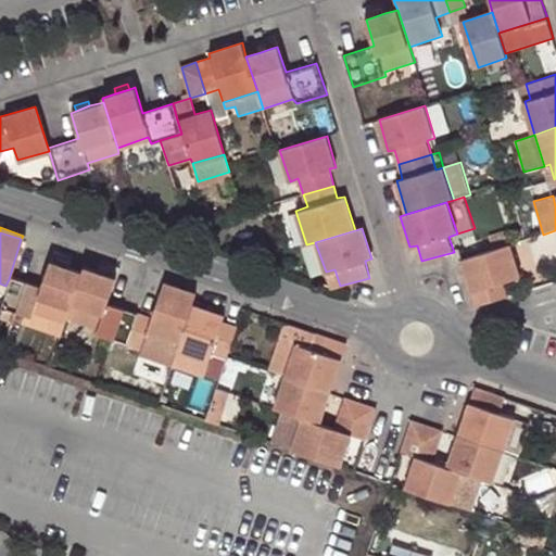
[(489,237),(493,250),(509,245),(506,232),(489,237)]
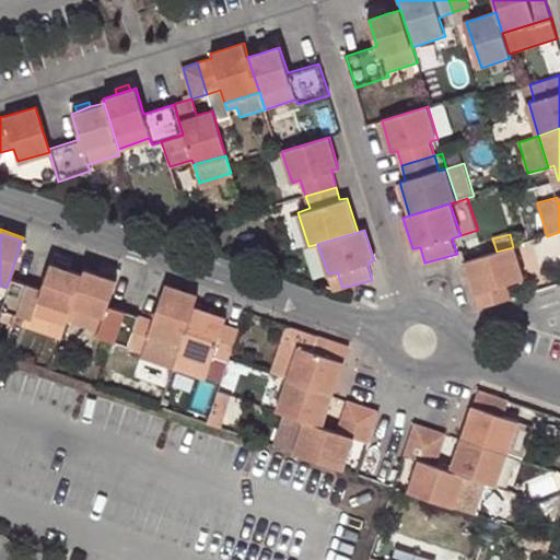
[(506,283),(525,277),(515,246),(513,247),(497,252),(465,261),(480,308),(512,300),(506,283)]
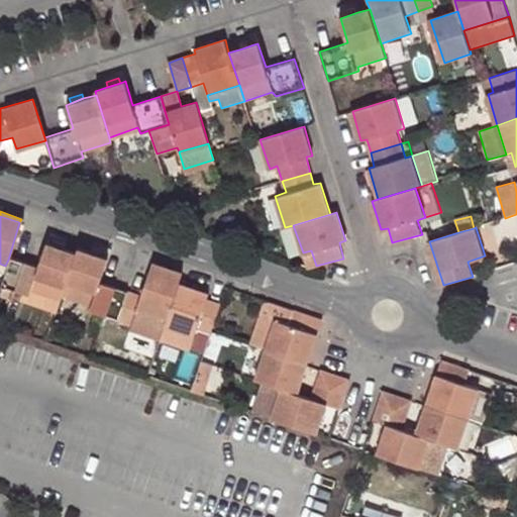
[(64,244),(52,241),(50,246),(62,250),(64,244)]
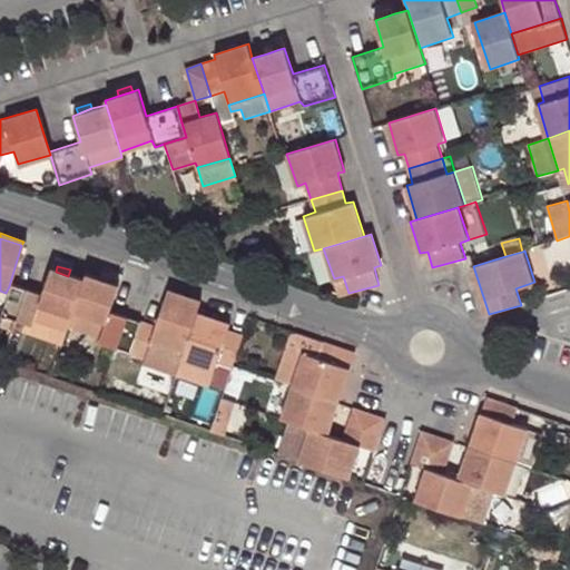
[(56,272),(48,269),(39,295),(9,286),(6,293),(0,311),(0,316),(13,322),(30,328),(31,323),(64,333),(65,328),(81,281),(68,276),(56,272)]
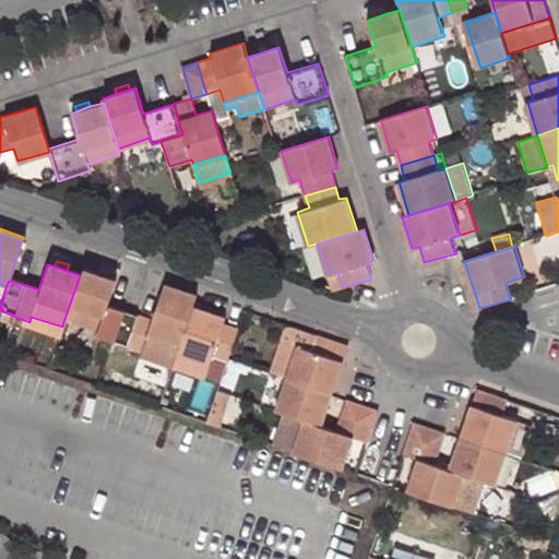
[(97,269),(96,275),(110,280),(113,275),(111,275),(111,274),(97,269)]
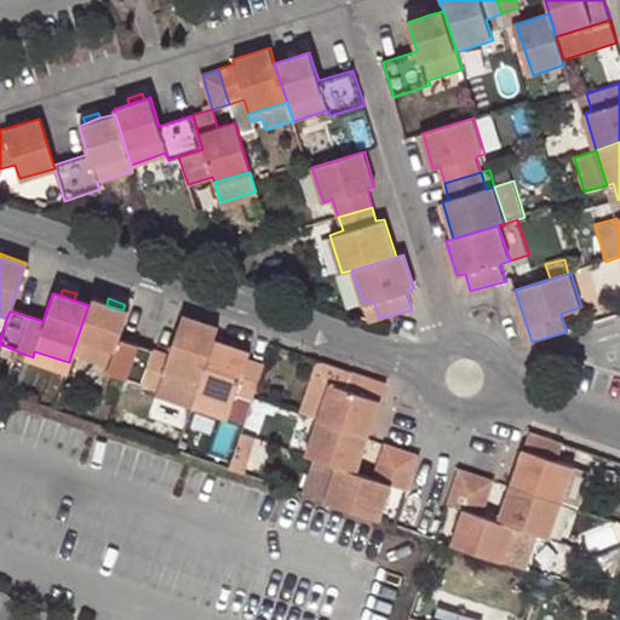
[(119,340),(128,311),(122,310),(107,305),(91,299),(89,305),(70,357),(104,368),(103,373),(124,380),(130,382),(139,348),(119,340)]
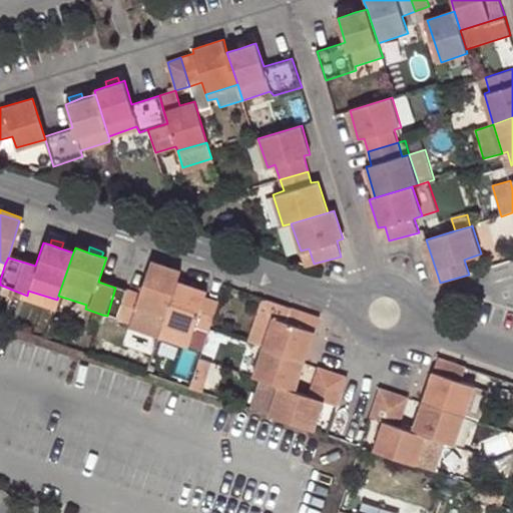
[(314,264),(309,248),(301,250),(306,266),(314,264)]
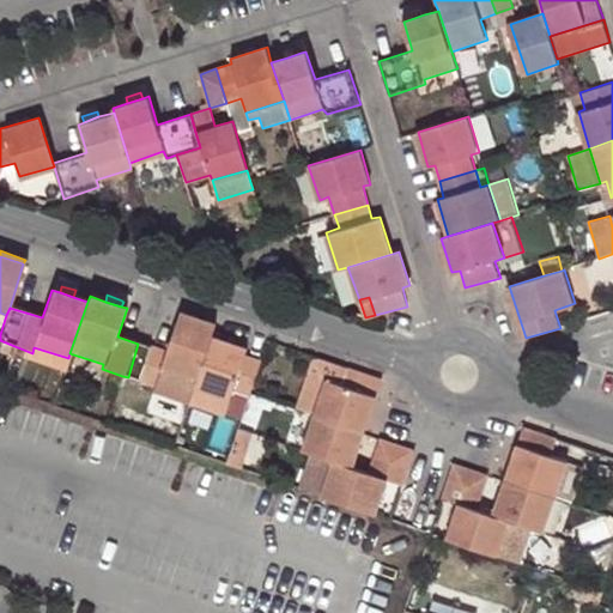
[(149,347),(137,381),(155,387),(161,368),(196,378),(210,339),(213,329),(214,327),(178,315),(164,353),(149,347)]
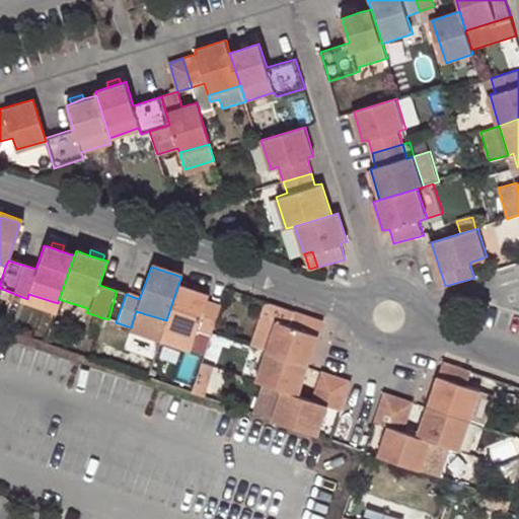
[(177,287),(207,296),(210,289),(180,279),(177,287)]
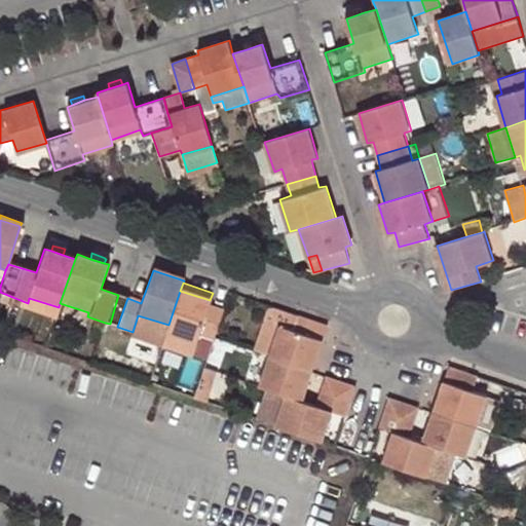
[(223,311),(208,306),(210,300),(180,291),(168,325),(164,335),(196,344),(198,337),(212,341),(213,340),(223,311)]
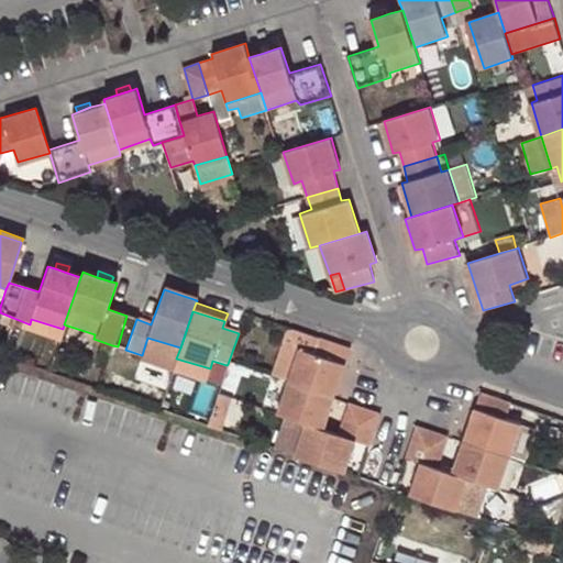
[(127,316),(118,346),(125,350),(136,319),(127,316)]
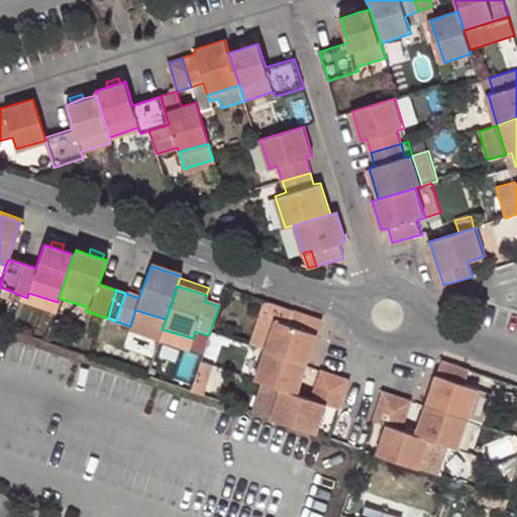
[(58,302),(28,293),(27,298),(25,303),(54,312),(58,302)]
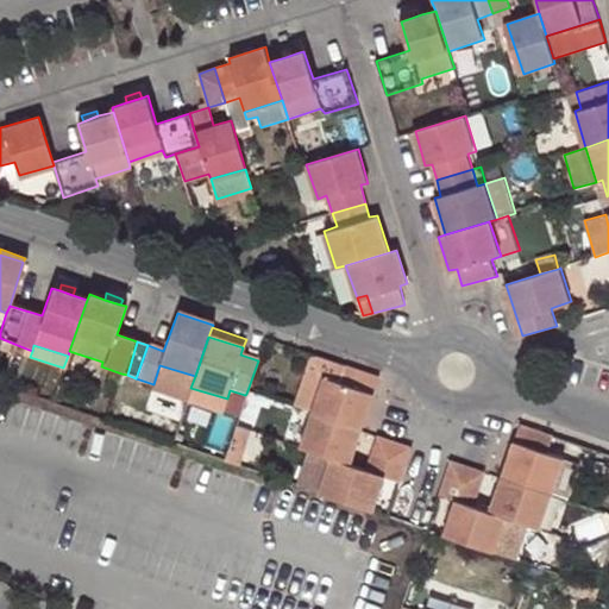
[(295,405),(311,409),(321,376),(338,382),(343,366),(312,356),(295,405)]
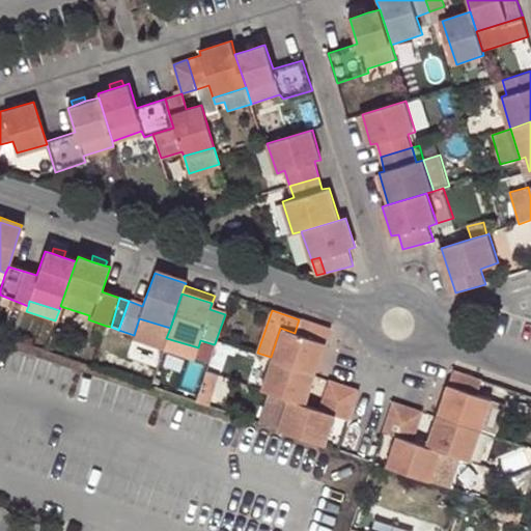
[(300,317),(299,319),(295,333),(280,328),(271,357),(269,361),(312,375),(329,328),(300,317)]
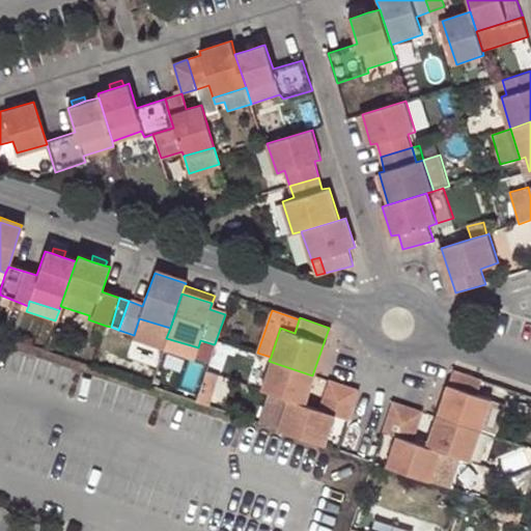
[(193,361),(198,347),(166,338),(162,351),(193,361)]
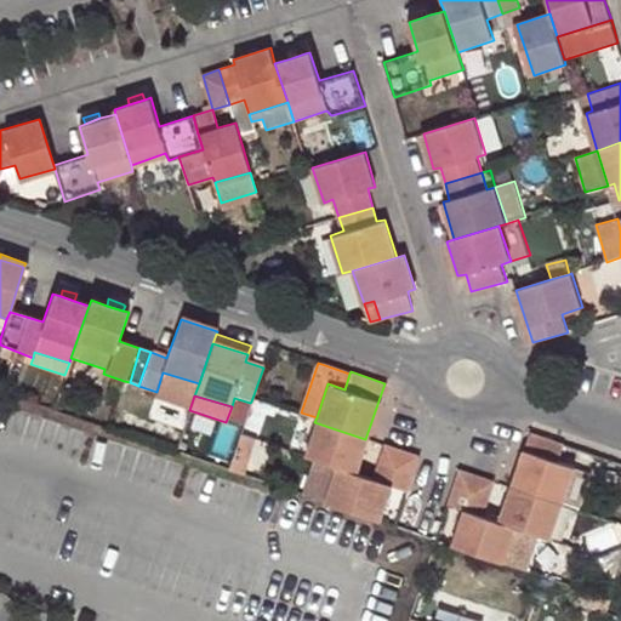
[(234,398),(232,406),(226,422),(241,428),(250,403),(234,398)]
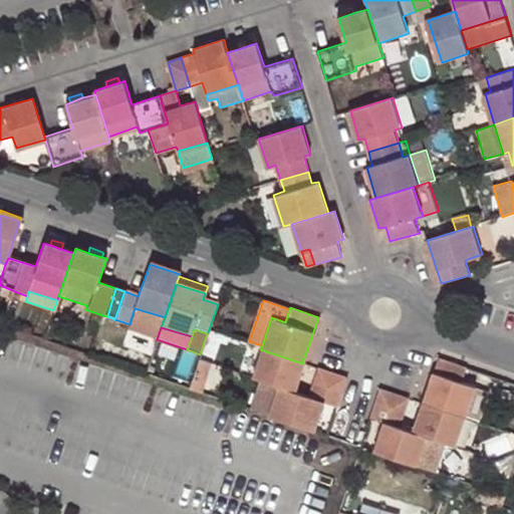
[(302,363),(260,349),(251,379),(259,382),(276,388),(292,394),(302,363)]
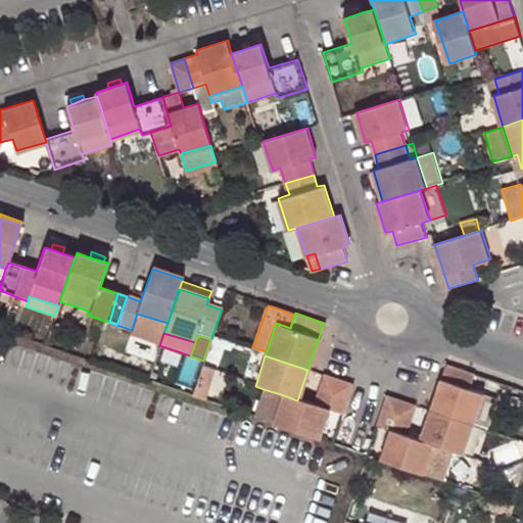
[(469,389),(474,375),(445,365),(429,412),(472,426),(482,394),(469,389)]
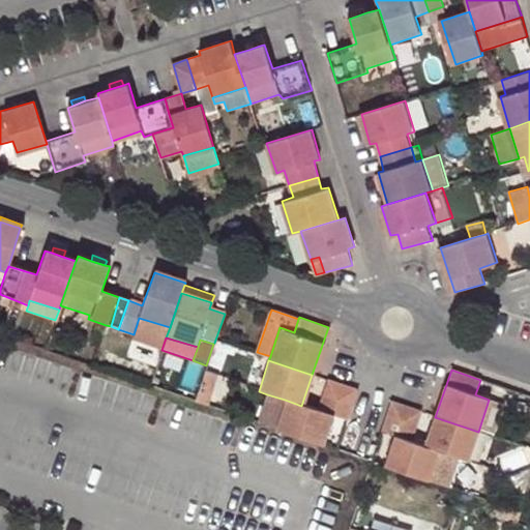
[(214,377),(203,373),(194,403),(205,407),(214,377)]
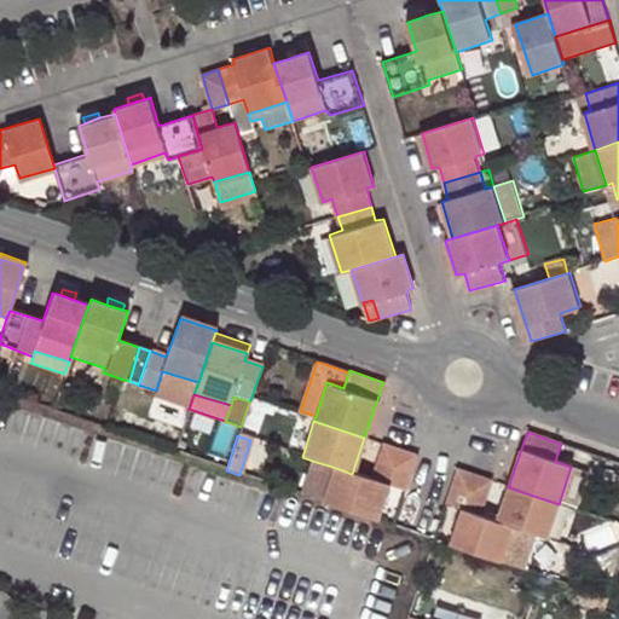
[(415,457),(382,446),(376,463),(410,475),(415,457)]
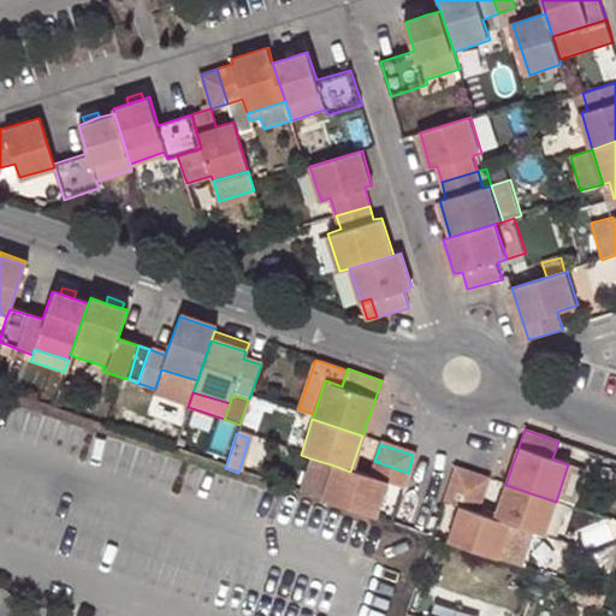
[(298,493),(319,501),(331,465),(311,458),(298,493)]
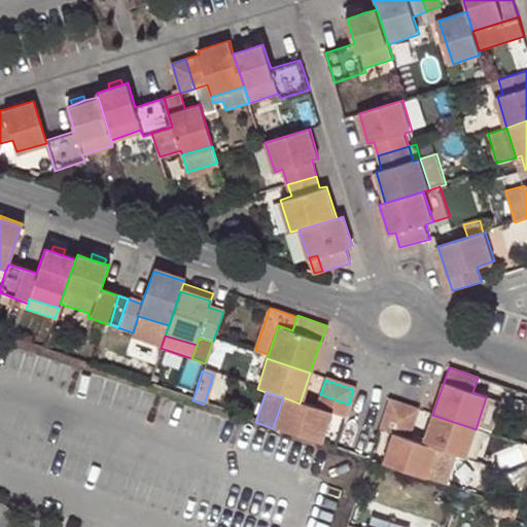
[(344,420),(349,405),(320,394),(314,408),(300,403),(283,397),(273,428),(321,445),(330,416),(344,420)]
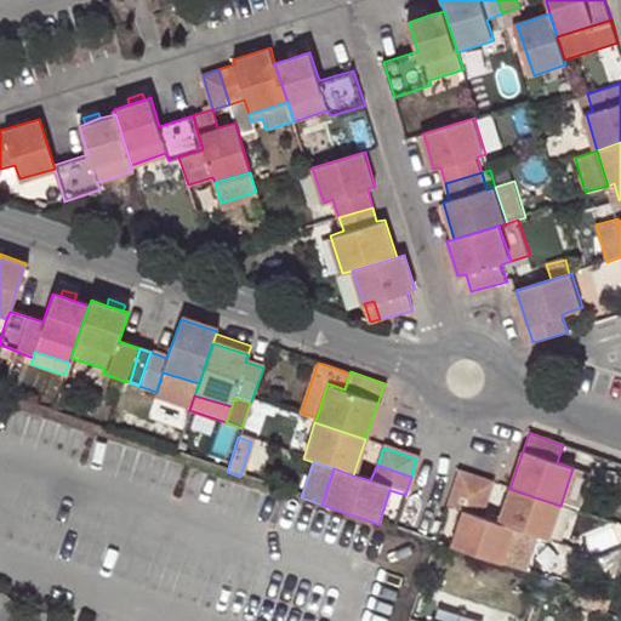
[(485,502),(491,484),(457,473),(451,490),(485,502)]
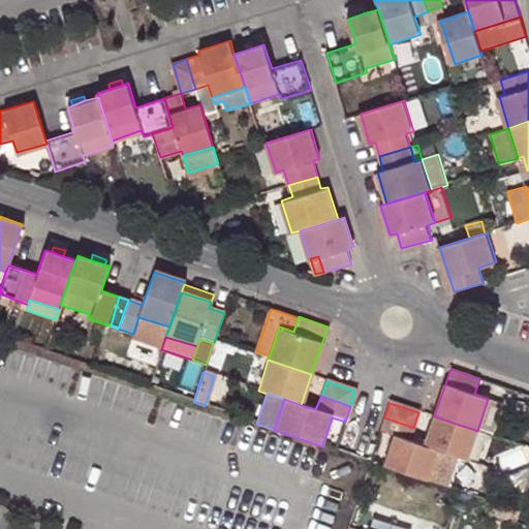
[(477,431),(434,416),(424,447),(437,452),(457,459),(467,462),(477,431)]
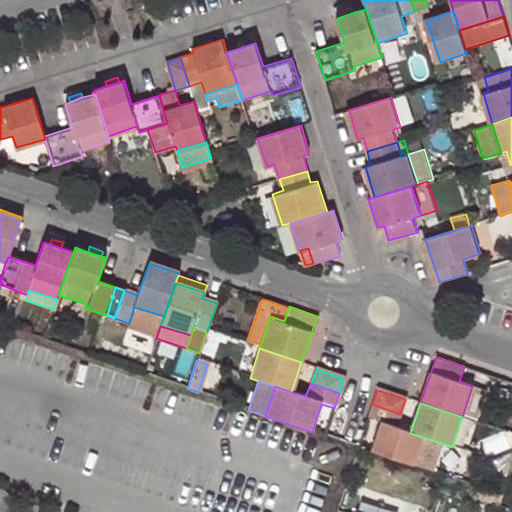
[(371,452),(414,467),(423,437),(410,433),(396,428),(400,414),(372,404),(367,420),(381,424),(371,452)]
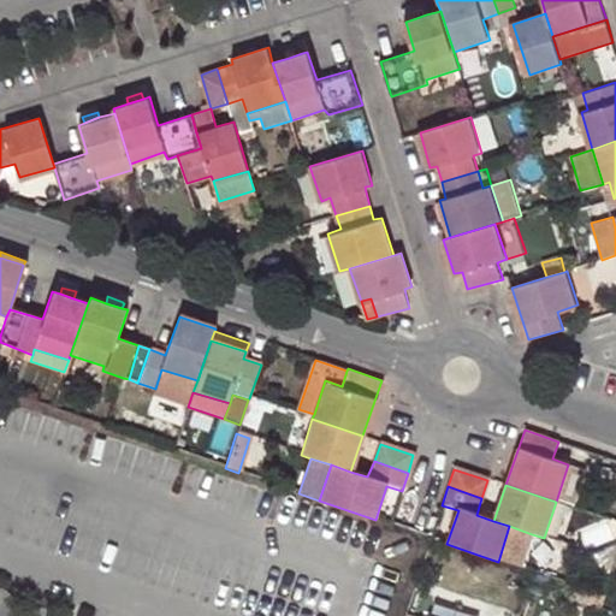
[(521,569),(532,534),(509,526),(498,562),(521,569)]
